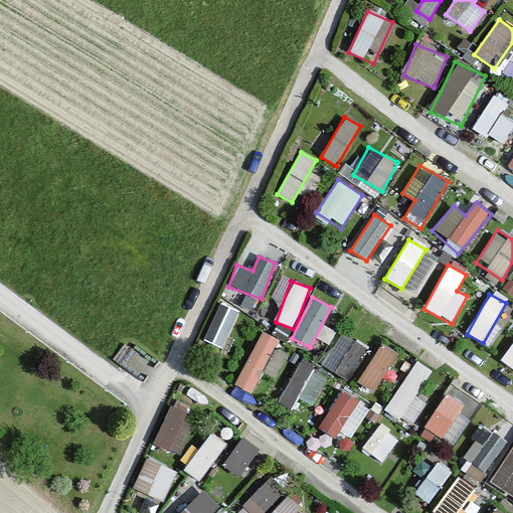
[(223,350),(240,313),(219,303),(202,340),(223,350)]
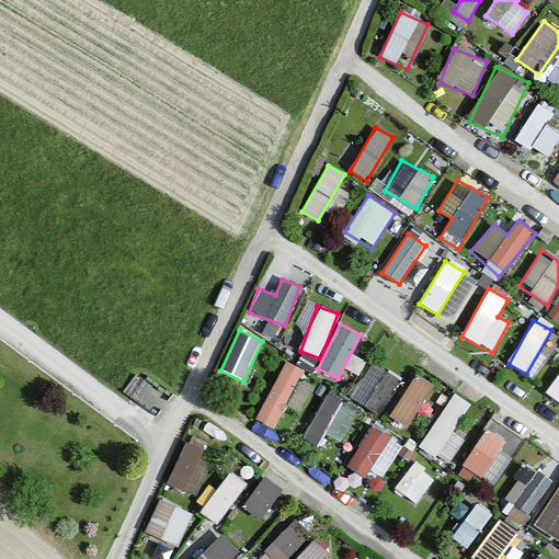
[(285,362),(255,419),(273,429),(303,372),(285,362)]
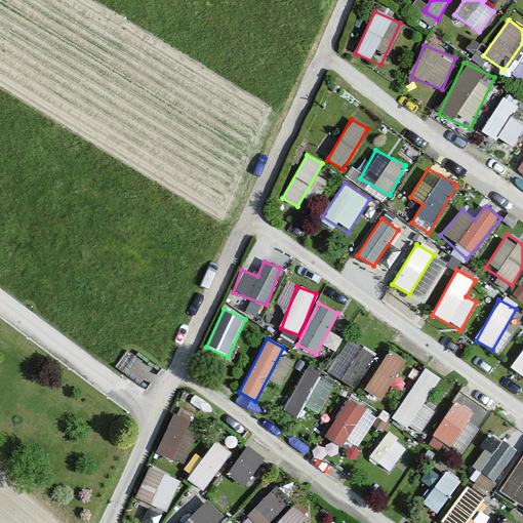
[(328,370),(354,388),(374,356),(349,339),(328,370)]
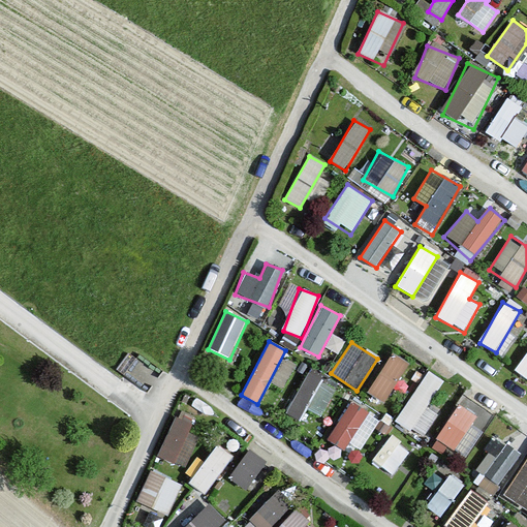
[(526,351),(514,369),(526,378),(526,351)]
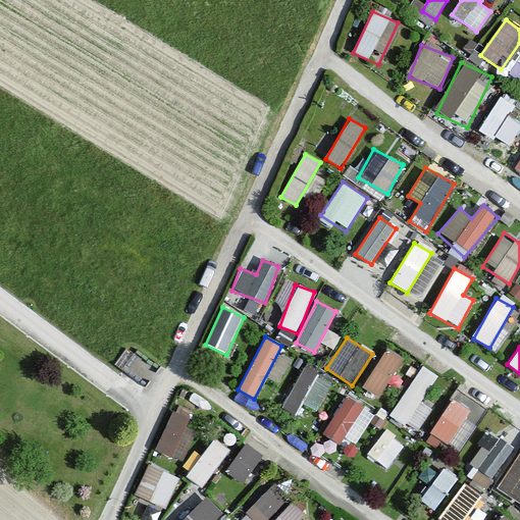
[(361,388),(378,399),(402,358),(385,348),(361,388)]
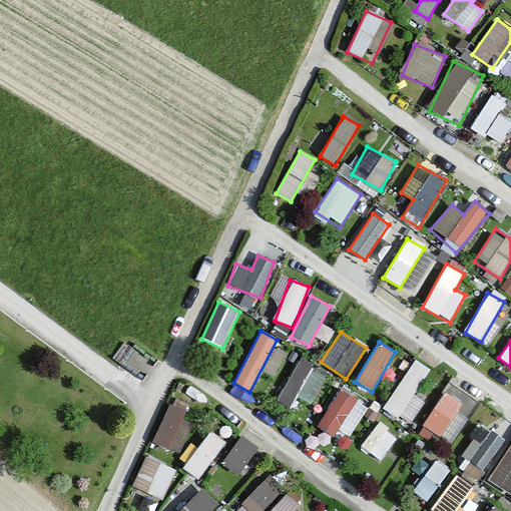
[(384,409),(410,425),(424,402),(412,395),(428,369),(413,361),(384,409)]
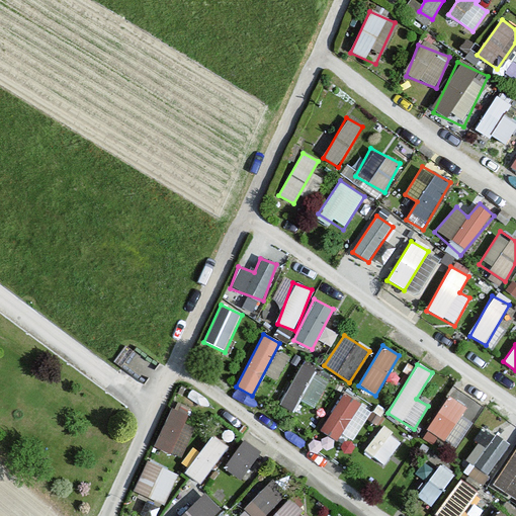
[(317,412),(326,375),(294,367),(284,404),(317,412)]
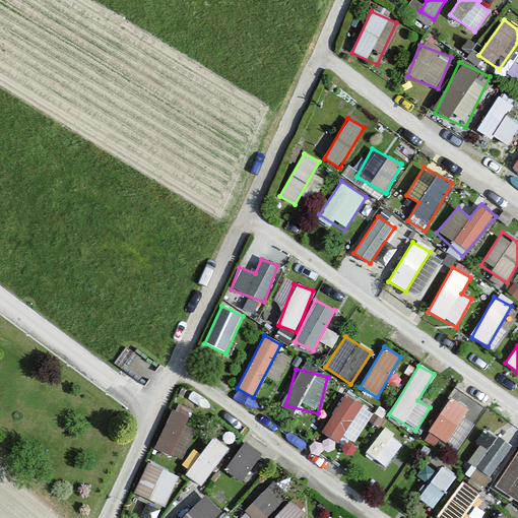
[(341,394),(324,433),(355,446),(373,408),(341,394)]
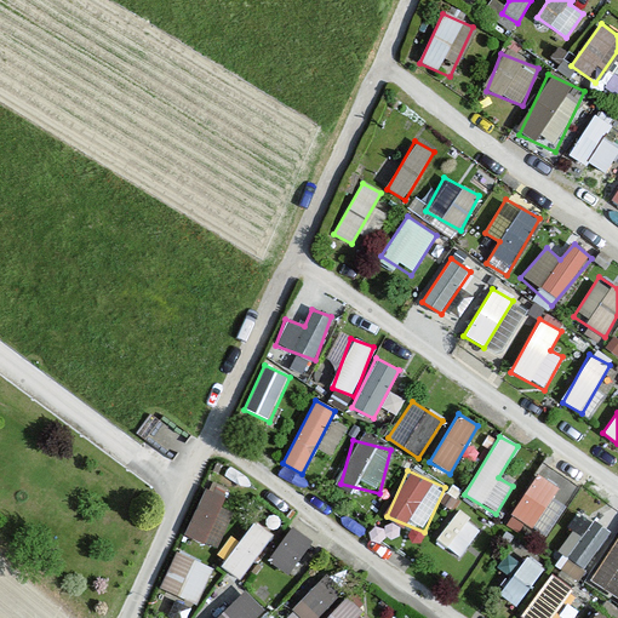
[(184,536),(216,549),(235,507),(204,492),(184,536)]
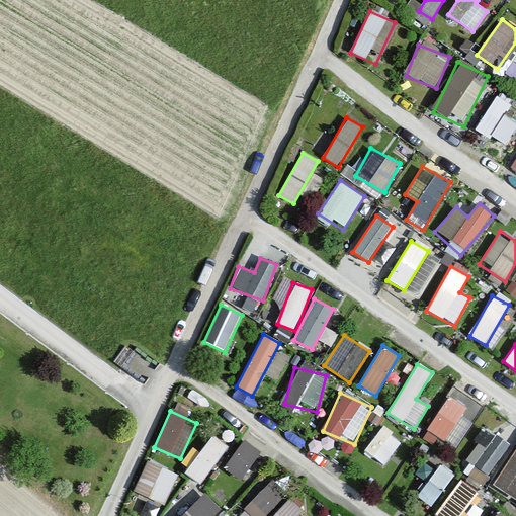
[(381,426),(364,452),(383,465),(402,438),(381,426)]
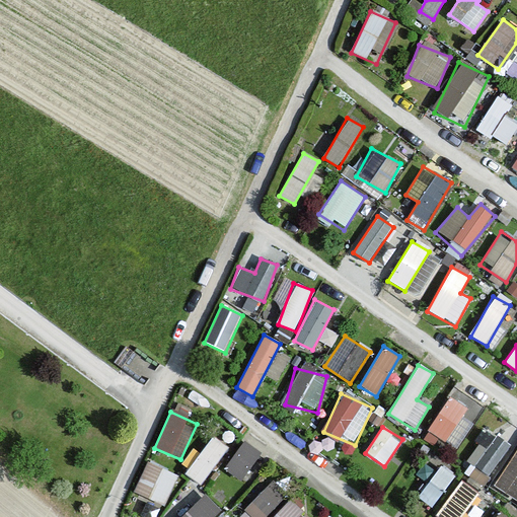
[(185,472),(200,485),(228,448),(213,436),(185,472)]
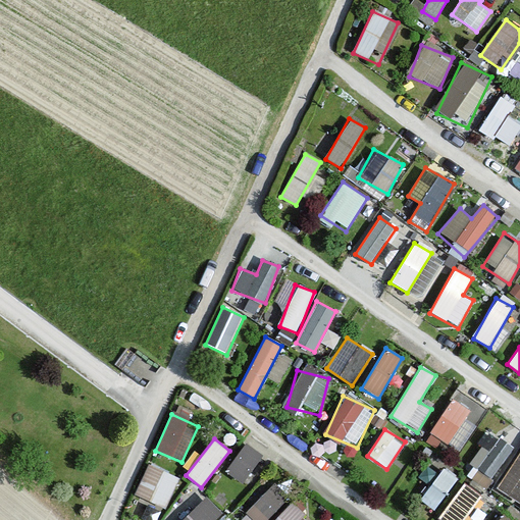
[(499,474),(513,446),(498,438),(483,467),(499,474)]
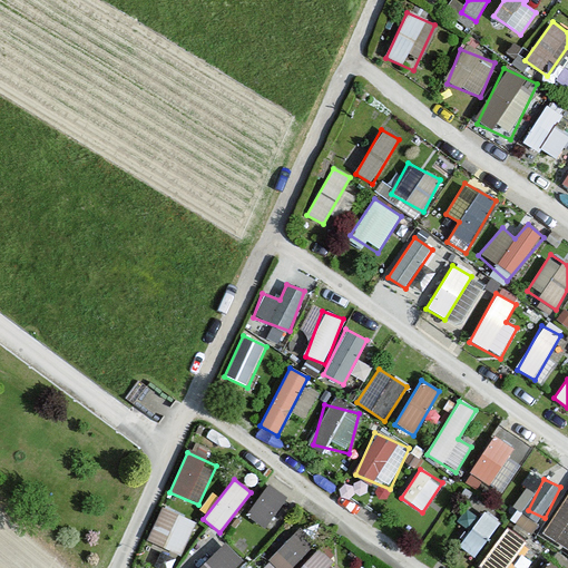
[(265,528),(287,498),(270,485),(247,515),(265,528)]
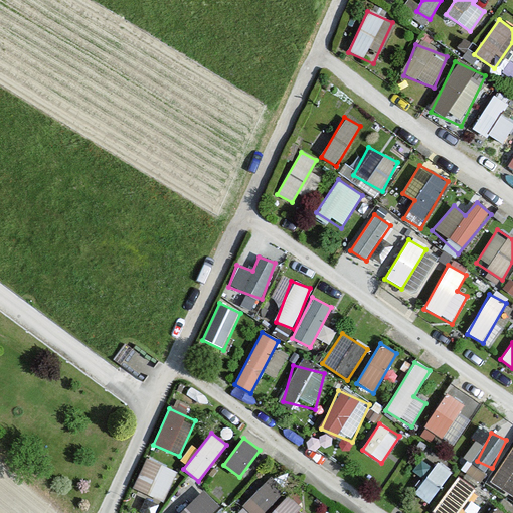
[(512,445),(490,483),(512,497),(512,445)]
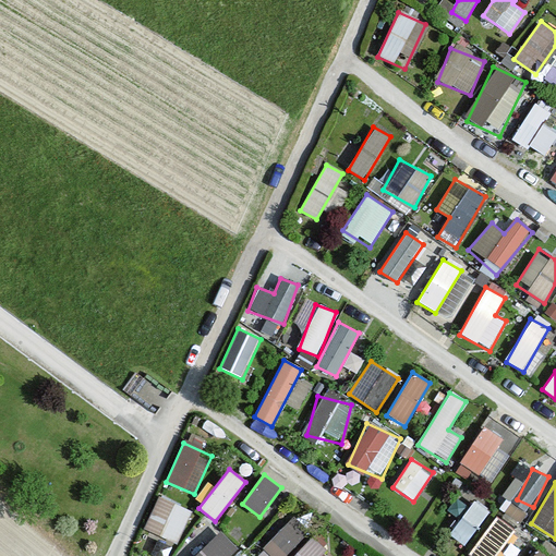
[(159,496),(144,529),(177,544),(192,512),(159,496)]
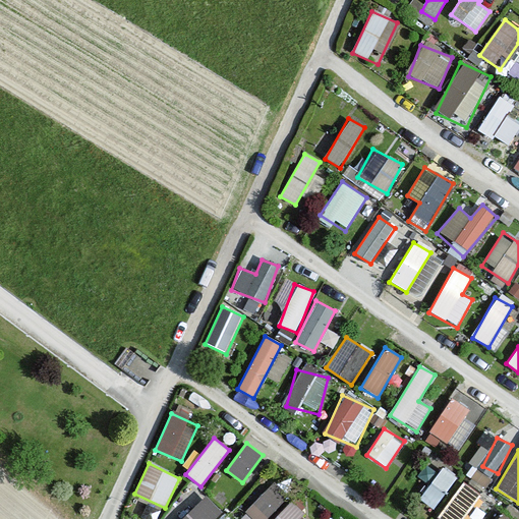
[(436,511),(457,477),(441,467),(419,501),(436,511)]
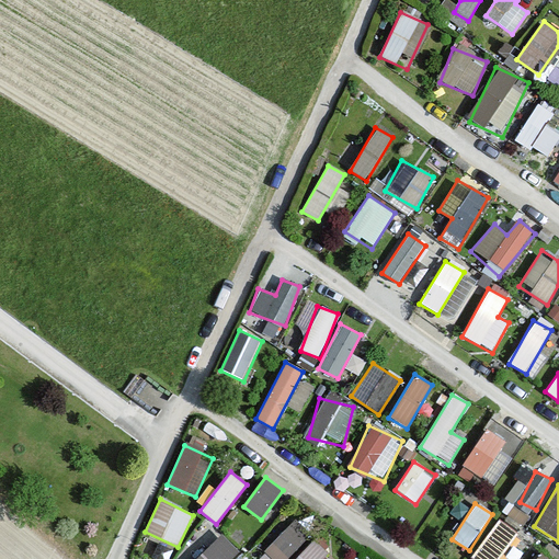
[(294,518),(260,556),(263,558),(286,558),(310,534),(294,518)]
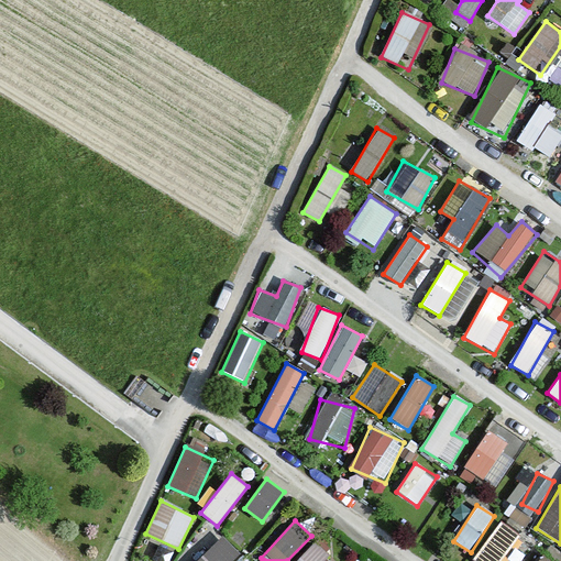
[(496,523),(481,560),(515,560),(526,535),(496,523)]
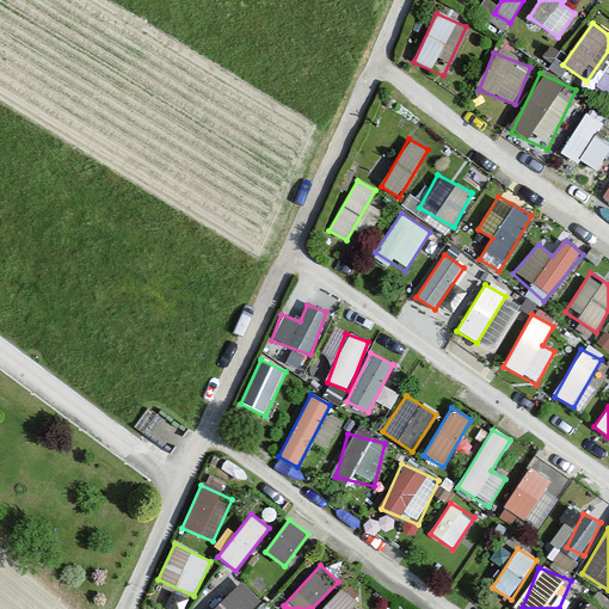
[(251,608),(259,600),(239,582),(213,608),(251,608)]
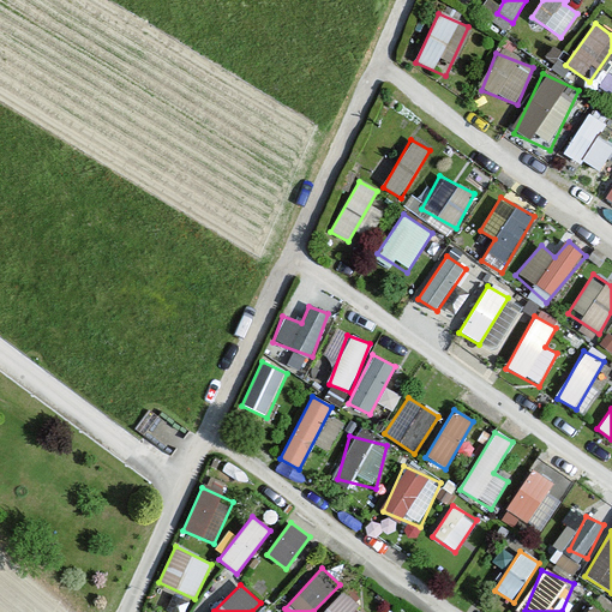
[(351,611),(355,607),(342,594),(324,611),(351,611)]
